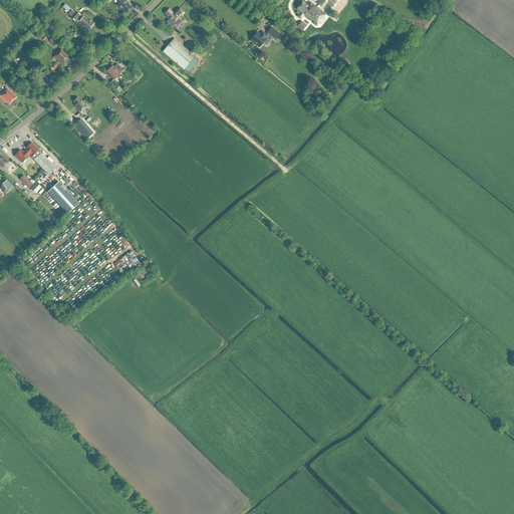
[(119,0),(115,5),(122,11),(123,11),(127,14),(133,8),(129,4),(123,0),(119,0)]
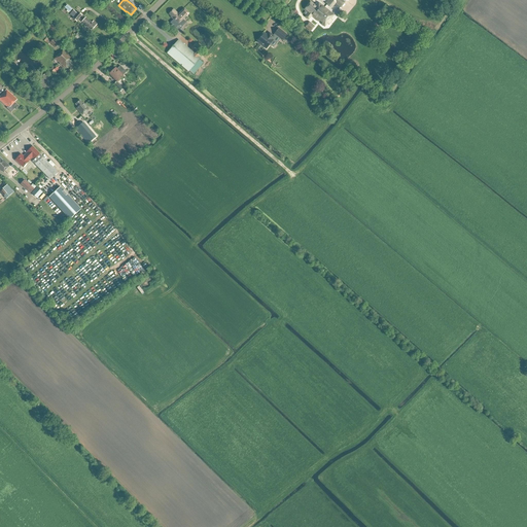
[(327,0),(325,3),(331,8),(332,6),(338,10),(346,0),(327,0)]
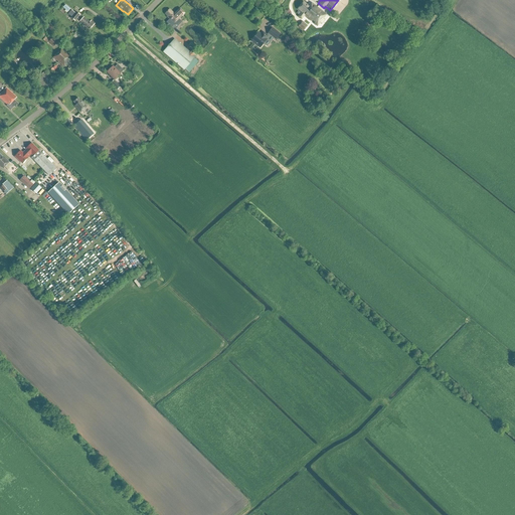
[(298,16),(302,19),(305,16),(311,21),(312,20),(315,22),(314,23),(317,26),(326,15),(312,3),(309,7),(304,2),(298,9),(302,12),(298,16)]
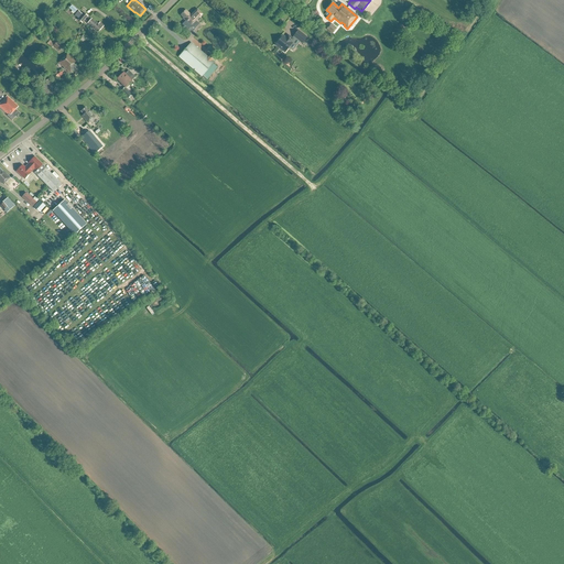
[(202,14),(197,9),(192,14),(191,15),(185,10),(181,15),(184,18),(183,19),(185,21),(182,24),(187,30),(197,20),(196,20),(202,14)]
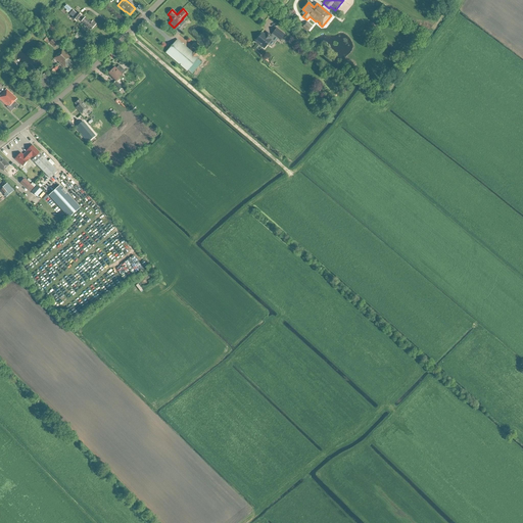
[(73,10),(69,14),(74,16),(73,17),(77,21),(79,19),(82,21),(91,30),(96,24),(93,20),(91,22),(85,17),(84,18),(81,16),(82,15),(78,11),(77,13),(73,10)]
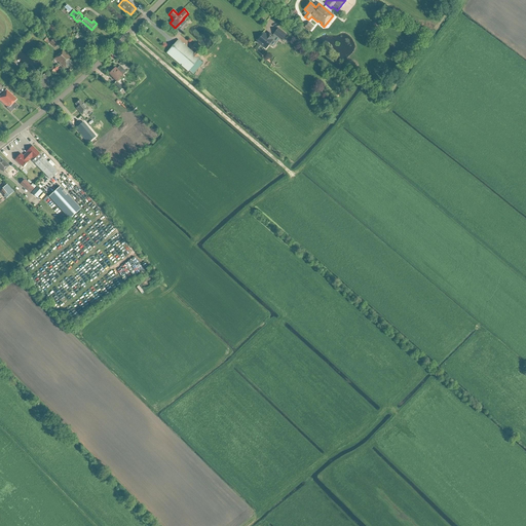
[(310,31),(314,26),(309,22),(305,28),(310,31)]
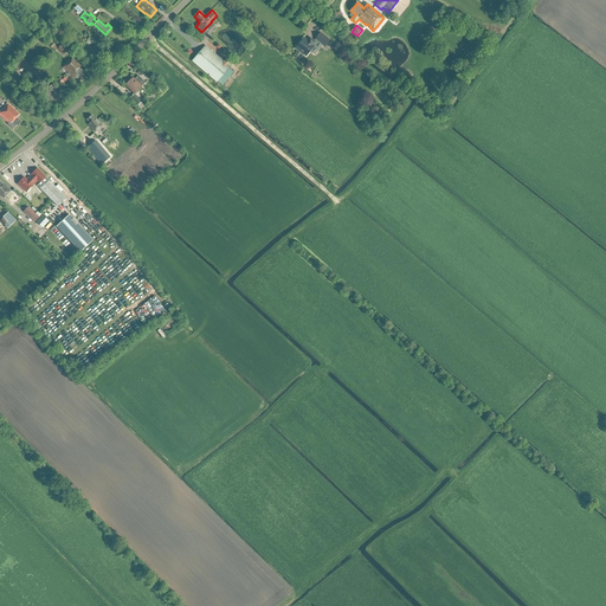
[(324,46),(329,40),(321,33),(316,39),(324,46)]
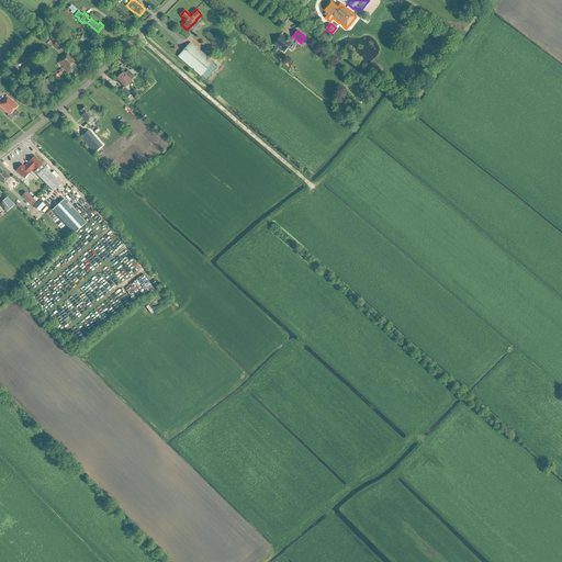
[(292,40),(287,35),(284,40),(281,36),(274,45),(283,53),(291,43),(290,42),(292,40)]
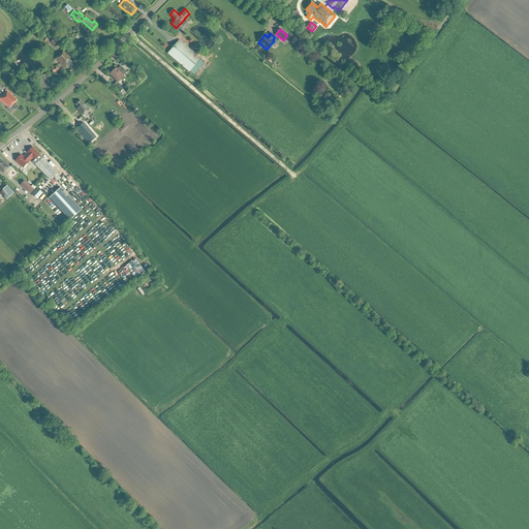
[(54,38),(51,36),(45,42),(49,44),(51,43),(56,48),(59,43),(54,38)]
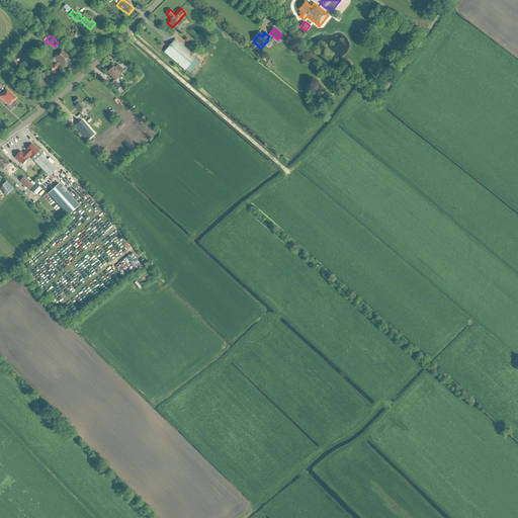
[(199,62),(195,59),(197,57),(175,39),(164,53),(190,74),(199,62)]
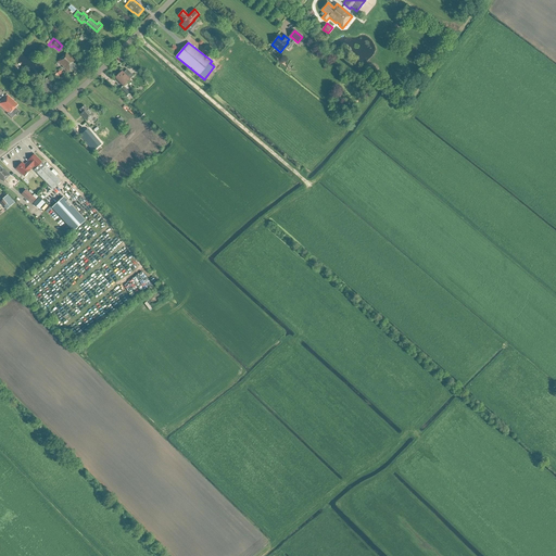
[(74,71),(77,67),(73,63),(76,60),(66,52),(58,62),(70,72),(72,70),(74,71)]
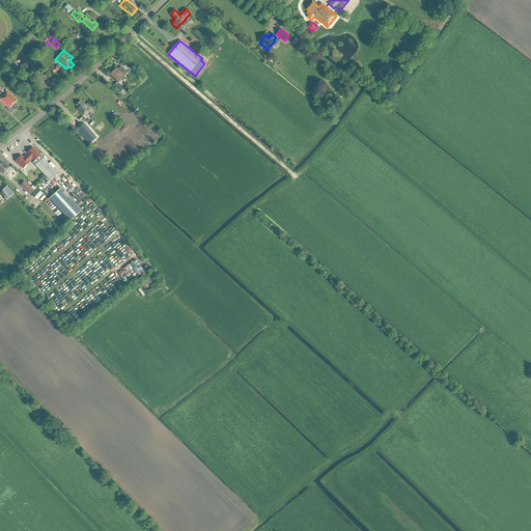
[(119,81),(124,76),(121,74),(116,68),(110,75),(115,80),(116,78),(119,81)]
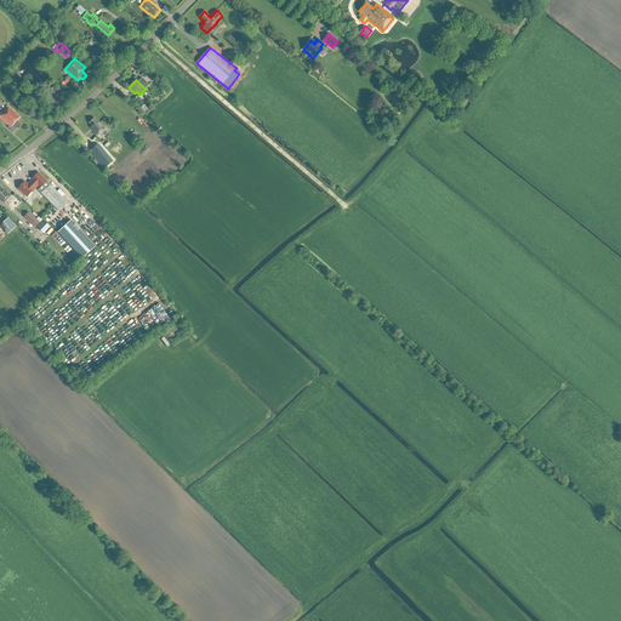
[(23,87),(20,91),(24,97),(29,101),(33,97),(28,93),(23,87)]
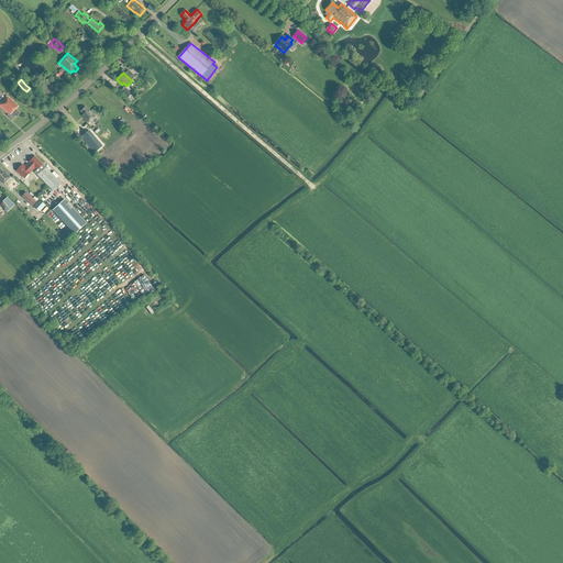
[(128,98),(131,95),(124,87),(121,90),(128,98)]
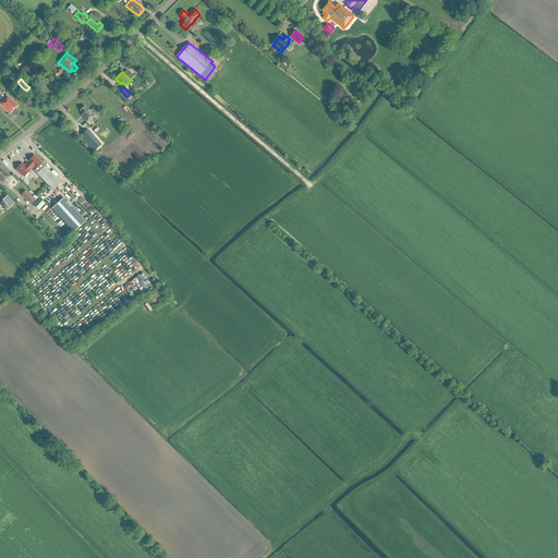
[(16,116),(20,112),(15,109),(19,106),(7,95),(0,101),(0,106),(8,113),(7,114),(12,119),(15,114),(16,116)]
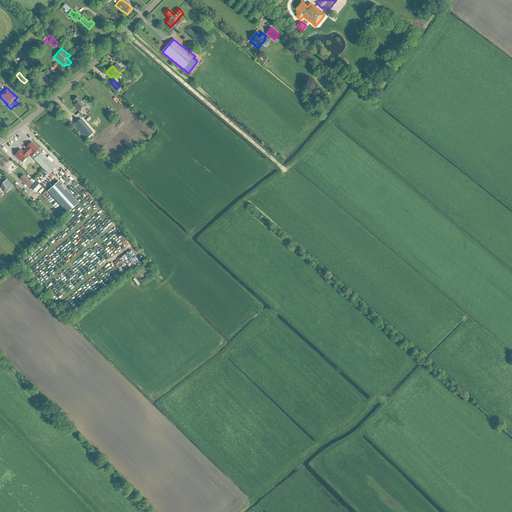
[(87,106),(81,100),(80,101),(78,98),(73,101),(76,104),(74,105),(80,112),(87,106)]
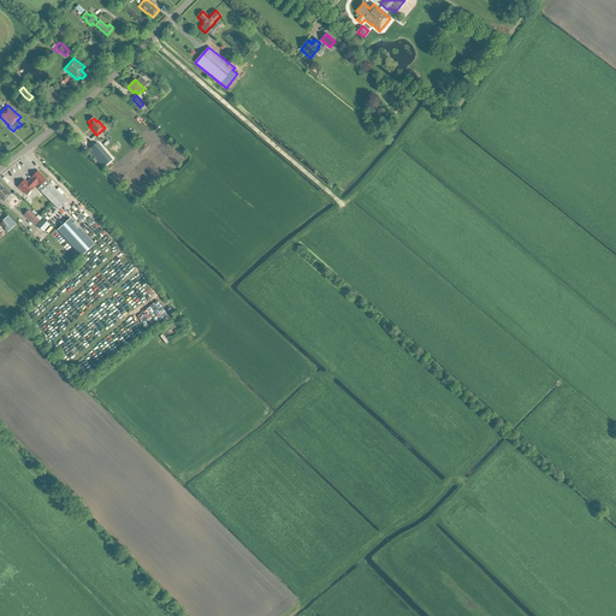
[(98,144),(89,150),(104,167),(111,160),(98,144)]
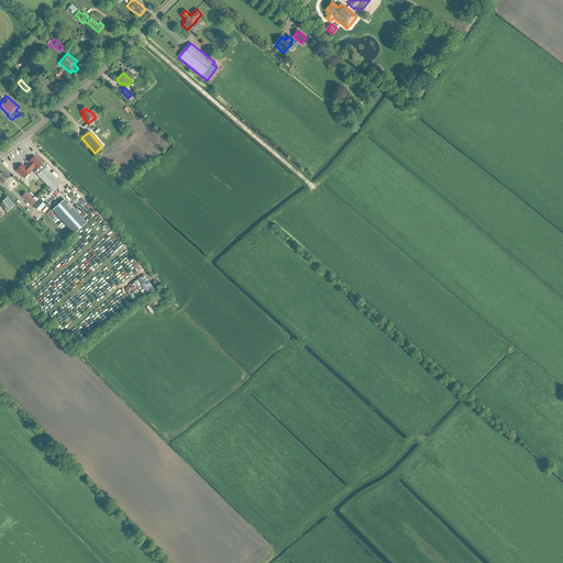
[(22,165),(17,172),(24,179),(34,168),(36,170),(43,164),(35,156),(31,162),(29,163),(25,167),(22,165)]
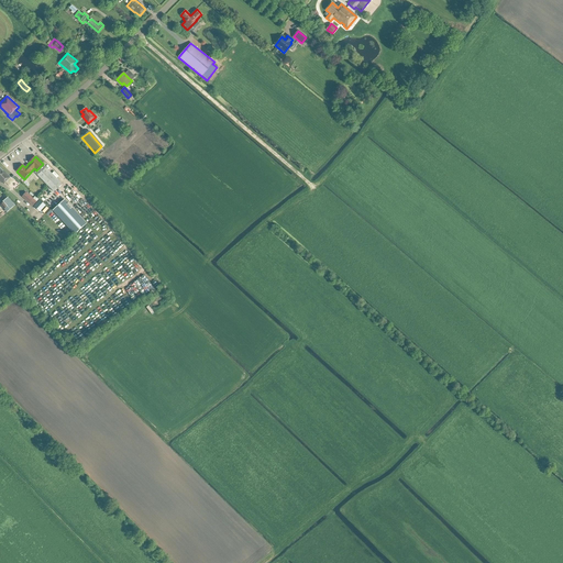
[(36,170),(35,173),(54,191),(62,184),(57,178),(52,174),(43,164),(36,170)]
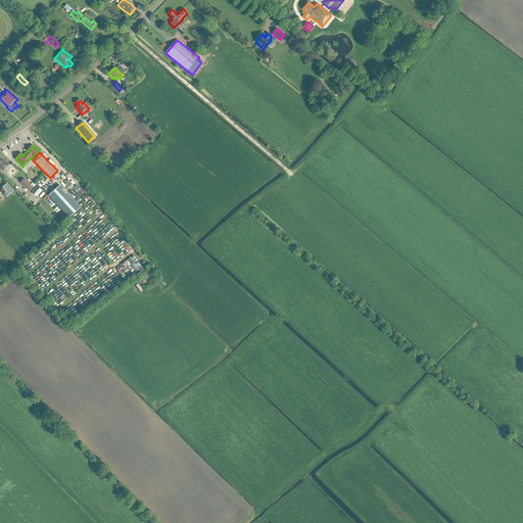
[(4,161),(0,156),(0,165),(1,165),(5,170),(9,164),(5,160),(4,161)]
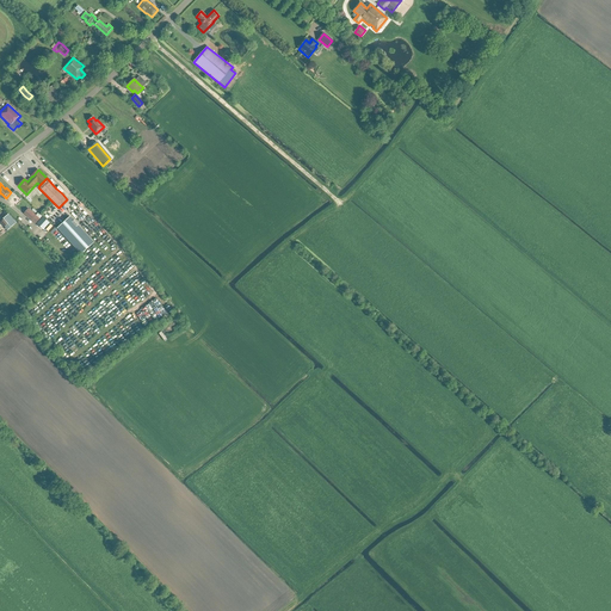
[(36,224),(41,218),(29,209),(24,214),(36,224)]
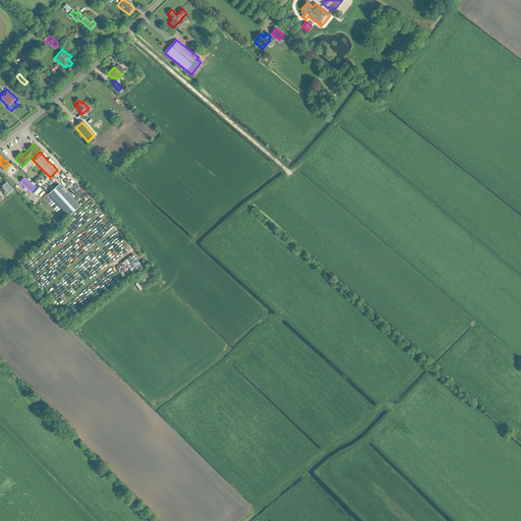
[(35,187),(31,191),(34,194),(37,196),(42,190),(36,185),(35,187)]
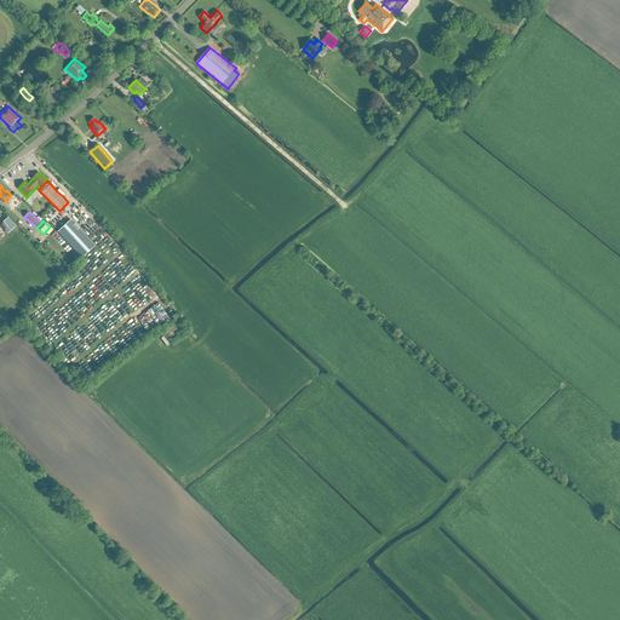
[(82,259),(96,246),(70,220),(57,233),(82,259)]
